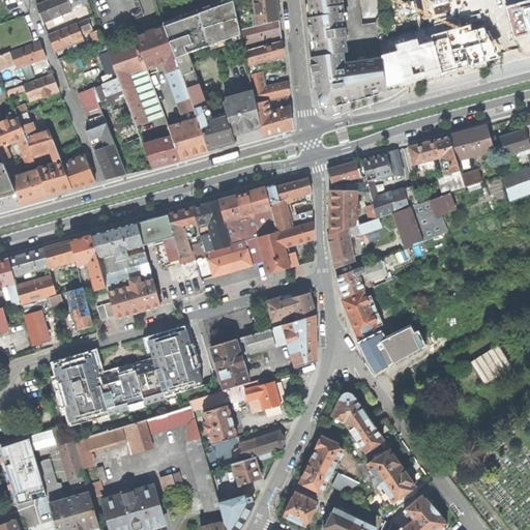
[(48,0),(36,5),(41,19),(43,22),(71,10),(68,3),(76,0),(48,0)]
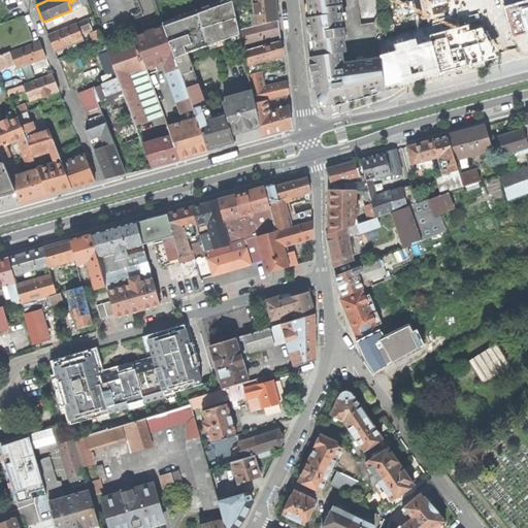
[(132,31),(132,30),(121,0),(92,0),(107,40),(132,31)]
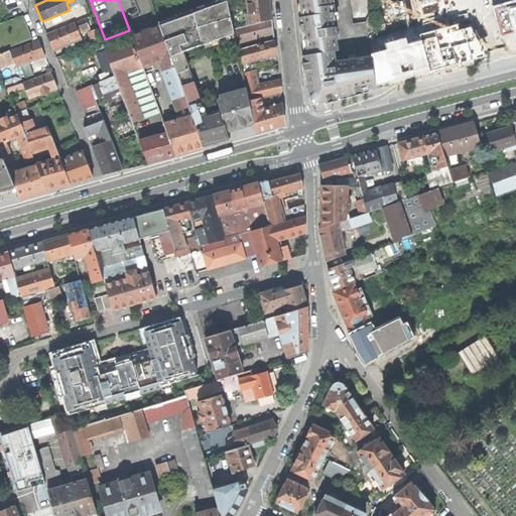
[(135,0),(118,0),(129,29),(131,28),(128,20),(141,15),(135,0)]
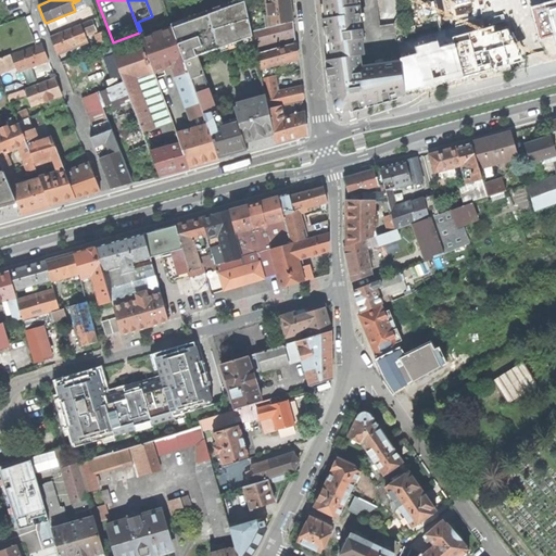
[(244,0),(245,2),(253,37),(256,54),(295,43),(293,30),(290,4),(289,0),(244,0)]
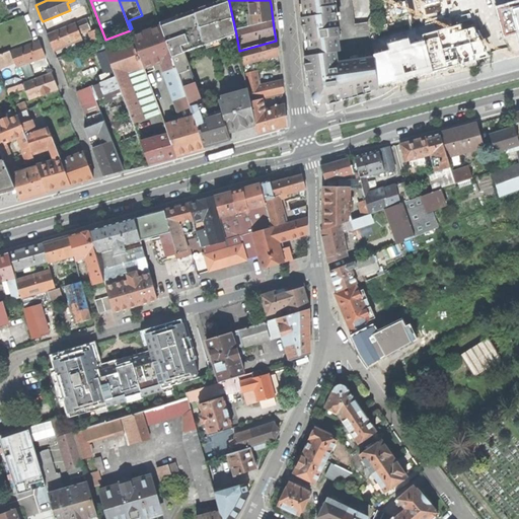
[(310,55),(313,55),(331,52),(340,51),(338,34),(340,34),(337,11),(334,12),(331,0),(302,0),(305,24),(302,24),(303,32),(307,32),(307,36),(310,55)]
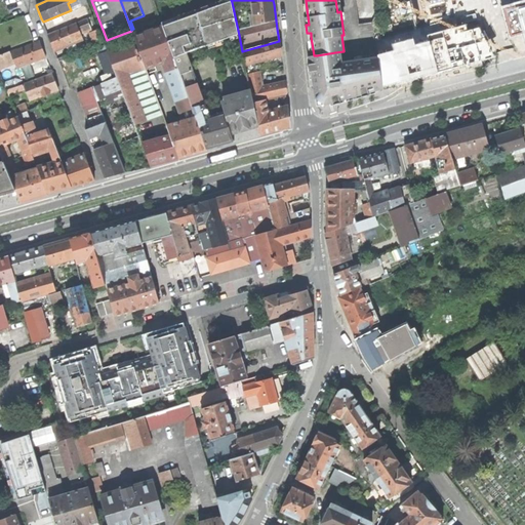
[(524,0),(501,7),(509,37),(523,32),(524,38),(524,0)]
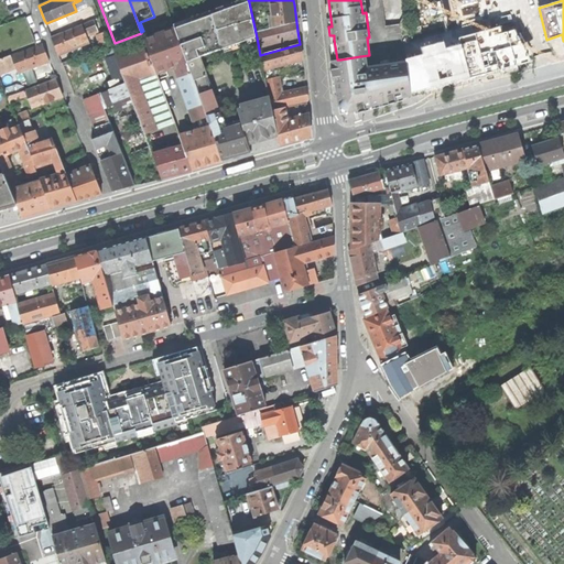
[(175,30),(187,63),(202,57),(213,54),(239,44),(257,38),(249,2),(175,30)]
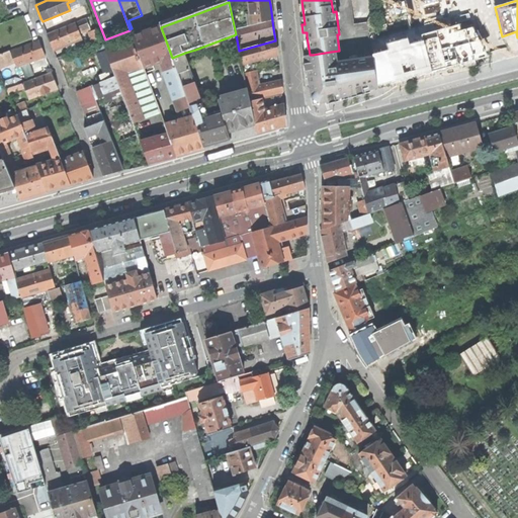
[(85,18),(75,23),(79,32),(89,28),(85,18)]
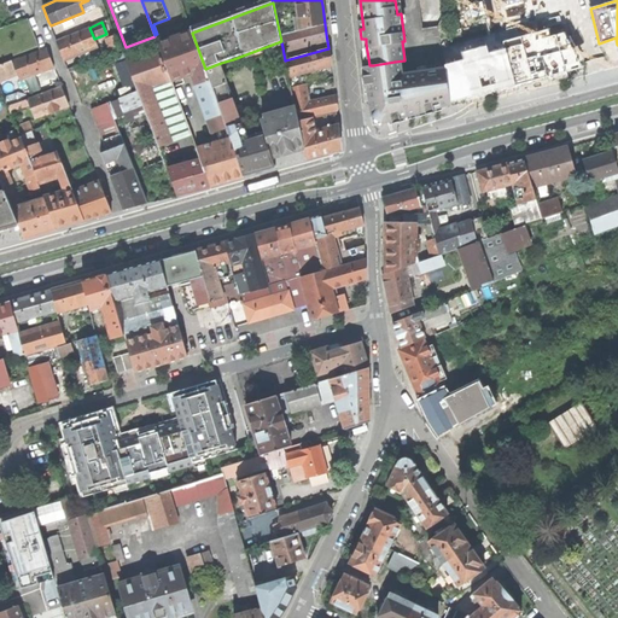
[(94,39),(89,28),(57,41),(62,54),(64,60),(97,47),(94,39)]
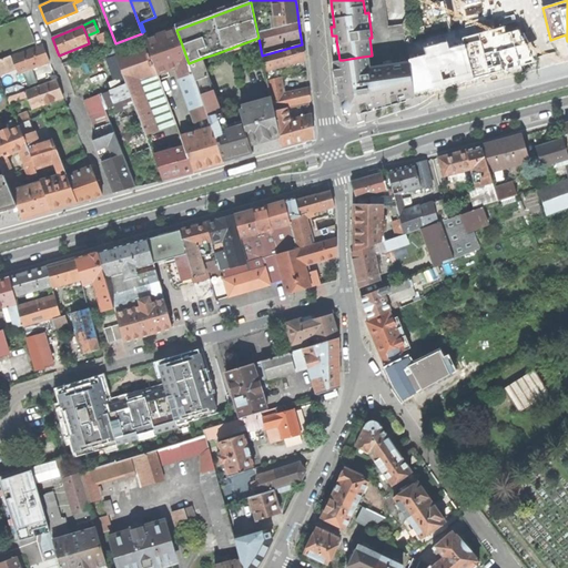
[(409,62),(415,94),(536,63),(533,59),(538,57),(531,42),(529,43),(525,33),(521,33),(519,29),(507,32),(505,27),(463,39),(465,46),(449,50),(447,42),(425,48),(426,56),(409,60),(409,62)]
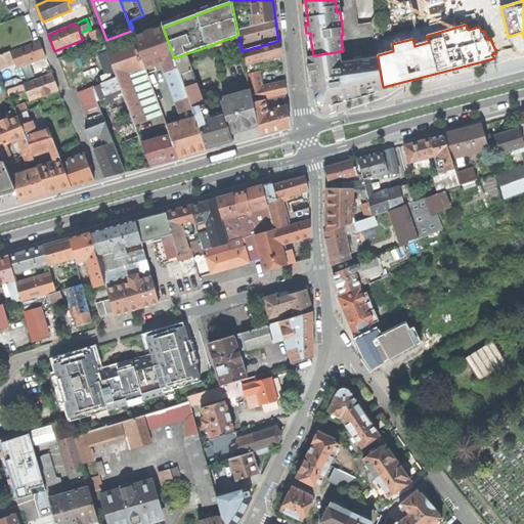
[(165,61),(174,58),(163,28),(134,38),(136,42),(145,69),(154,66),(165,61)]
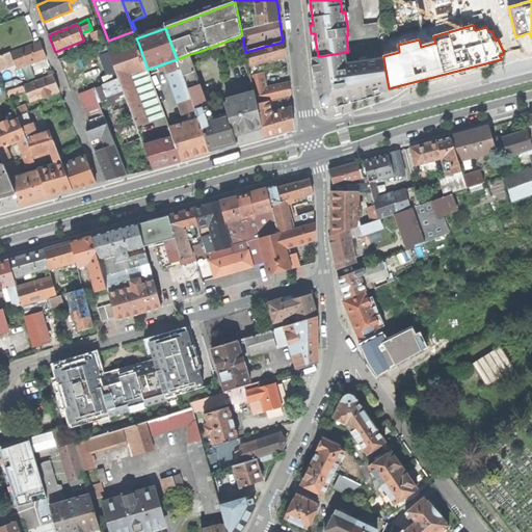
[(100,30),(92,33),(97,45),(104,42),(100,30)]
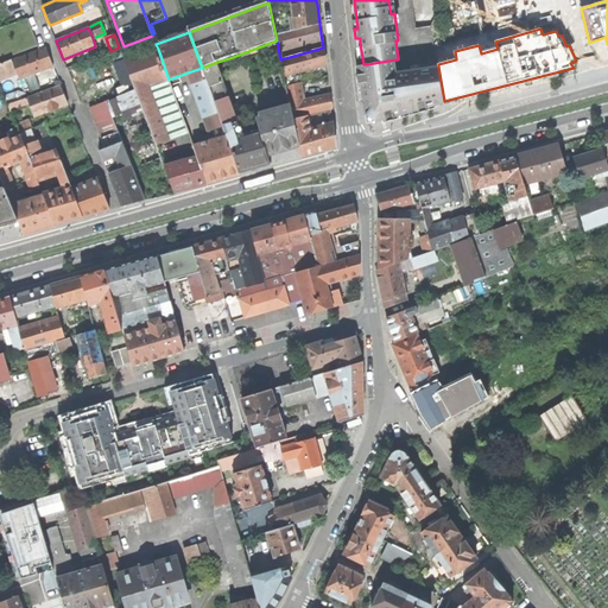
[(45,48),(12,61),(18,74),(19,80),(52,67),(50,58),(45,48)]
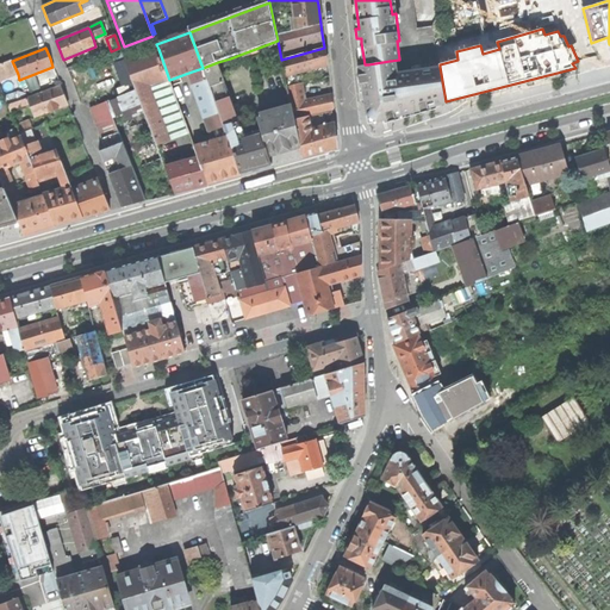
[(281,60),(285,76),(296,74),(327,66),(325,56),(324,48),(281,60)]
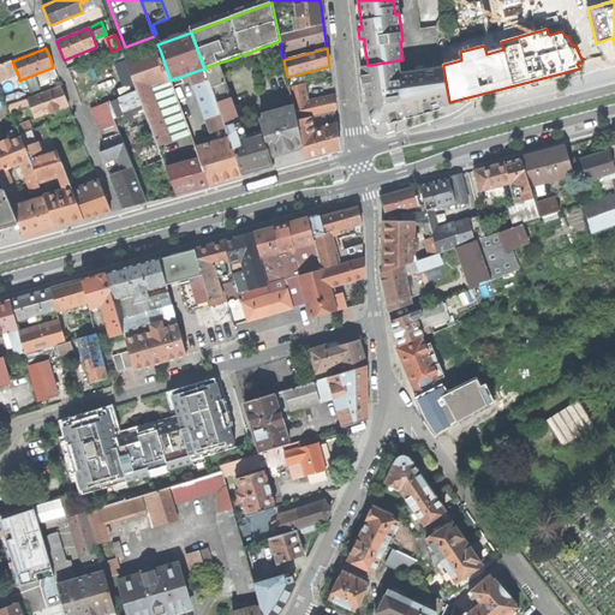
[(137,91),(171,81),(160,49),(126,63),(137,91)]
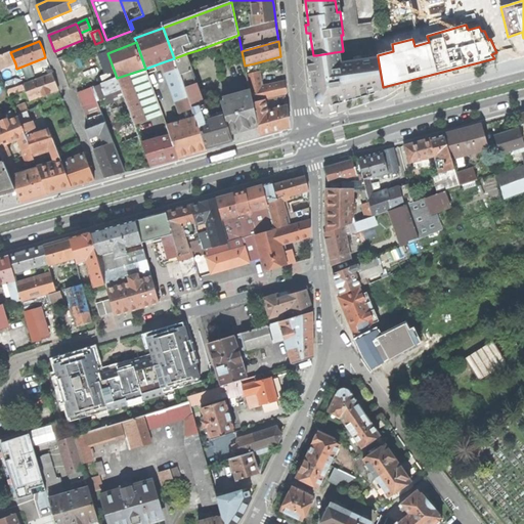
[(0,69),(15,63),(10,52),(10,51),(0,54),(0,69)]
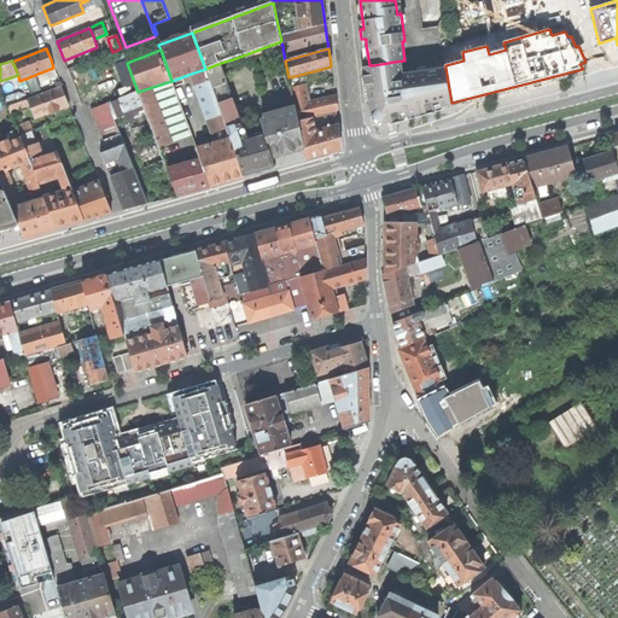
[(420,112),(452,103),(449,91),(447,74),(445,68),(397,75),(395,62),(373,65),(374,71),(374,75),(367,76),(373,118),(378,124),(420,112)]
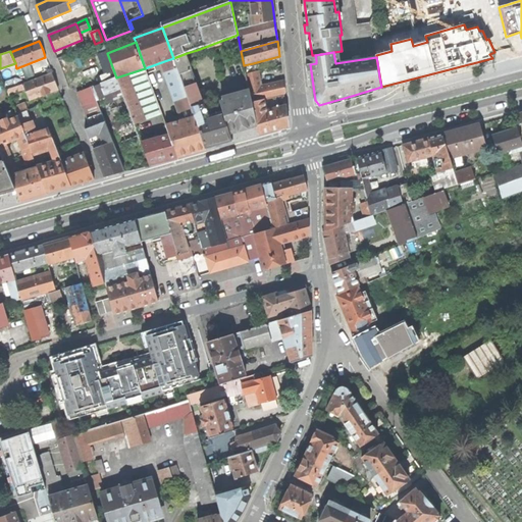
[(195,118),(196,120),(197,119),(209,116),(196,77),(187,53),(173,58),(176,67),(181,83),(188,98),(192,109),(195,118)]
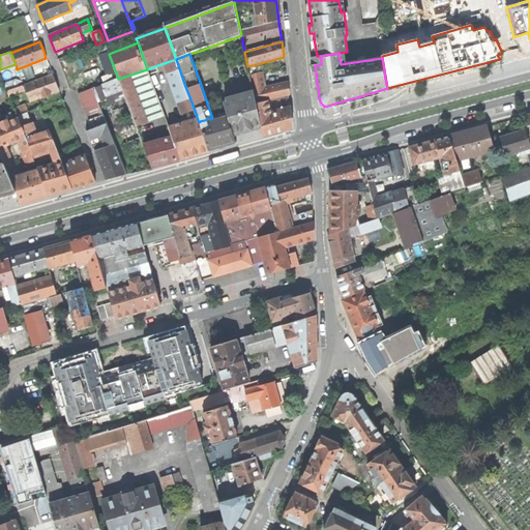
[(179,68),(176,59),(167,62),(168,72),(179,68)]
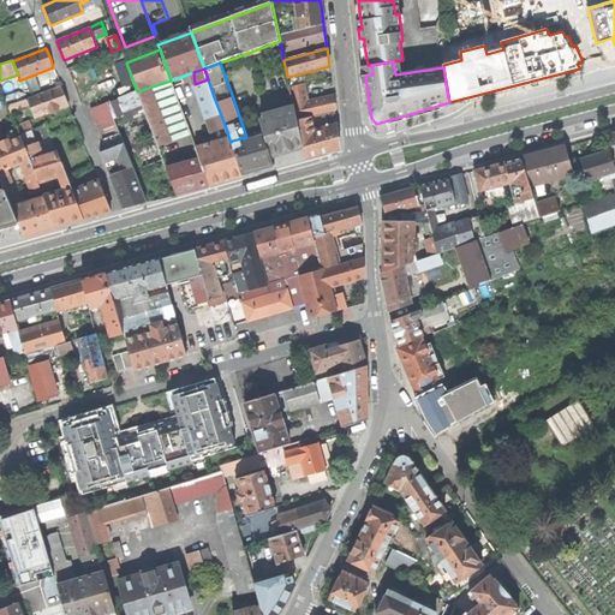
[(291,87),(300,84),(298,77),(298,75),(287,77),(291,88),(291,87)]
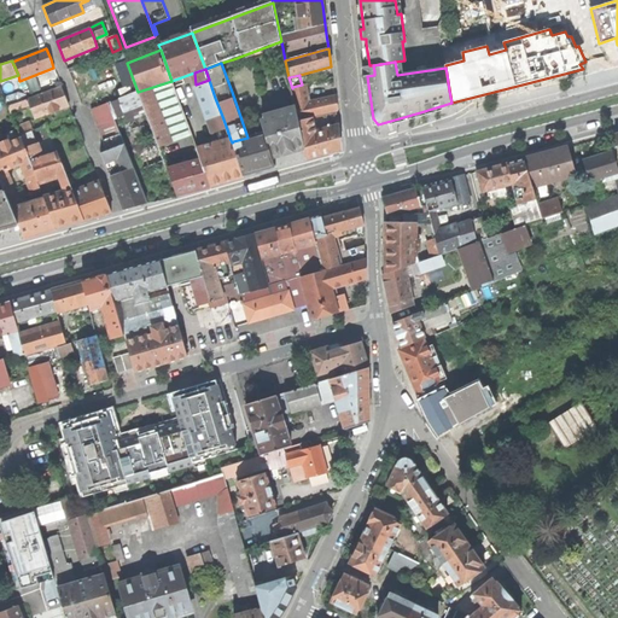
[(215,98),(209,80),(196,85),(202,103),(215,98)]
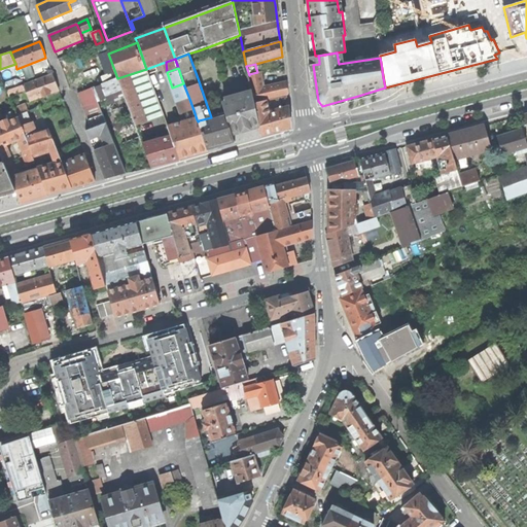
[(164,114),(146,69),(117,78),(118,82),(125,98),(128,105),(135,125),(135,126),(147,121),(146,120),(164,114)]
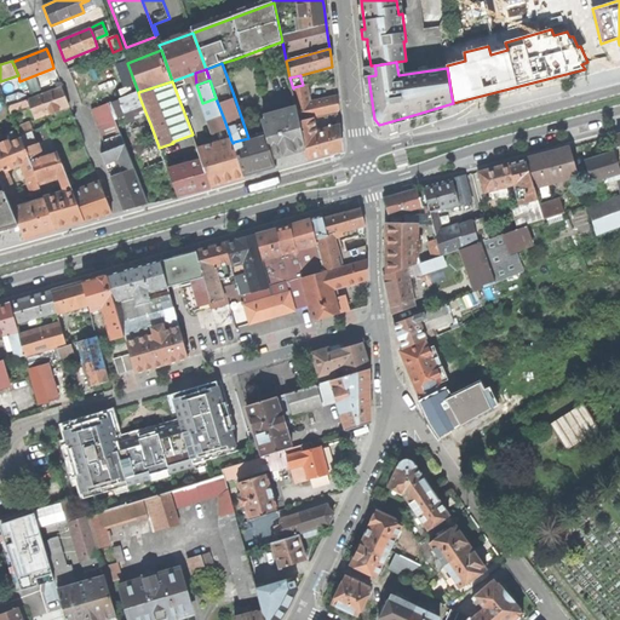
[(293,87),(297,105),(309,103),(306,84),(303,85),(293,87)]
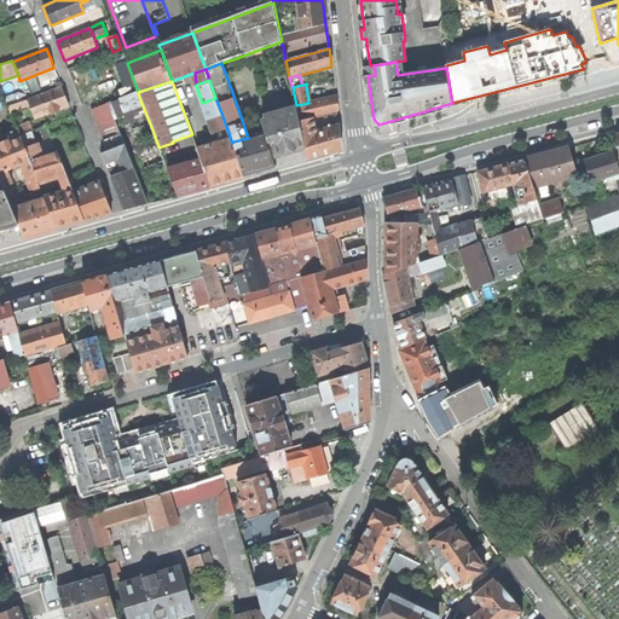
[(62,87),(28,99),(30,106),(35,119),(69,105),(67,100),(62,87)]
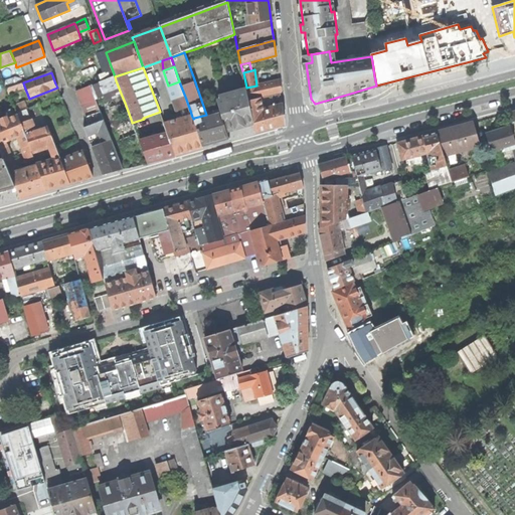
[(16,77),(4,82),(7,89),(19,84),(16,77)]
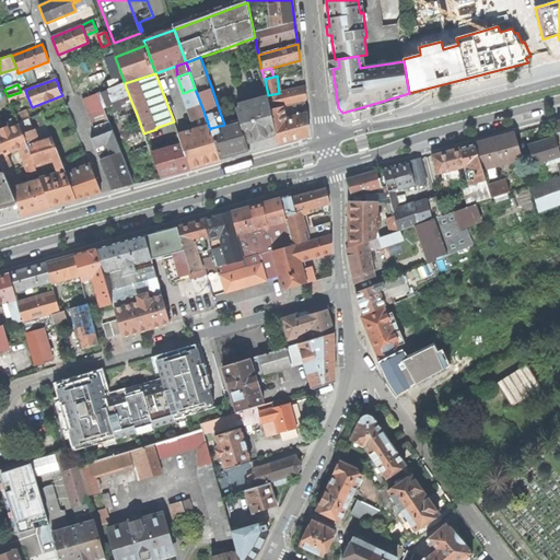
[(132,104),(126,88),(119,90),(118,86),(98,93),(104,108),(115,104),(117,111),(132,104)]
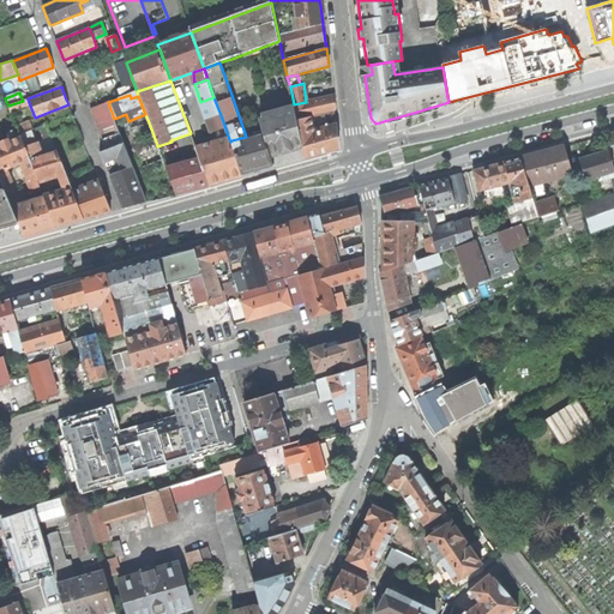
[(221,115),(214,97),(200,102),(212,133),(216,132),(226,128),(221,115)]
